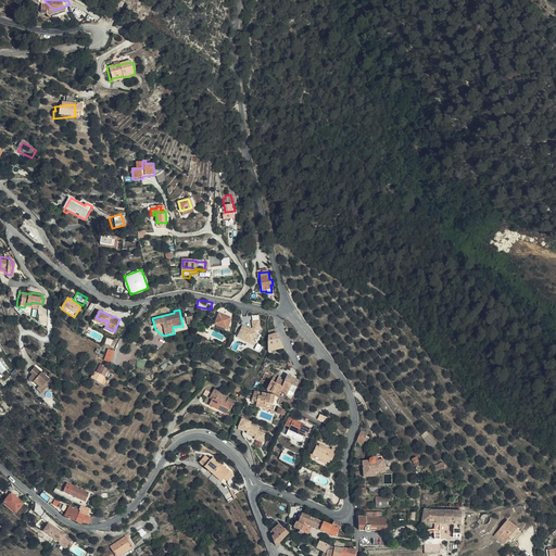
[(212,326),(214,327),(215,325),(225,329),(227,329),(230,318),(216,313),(212,326)]
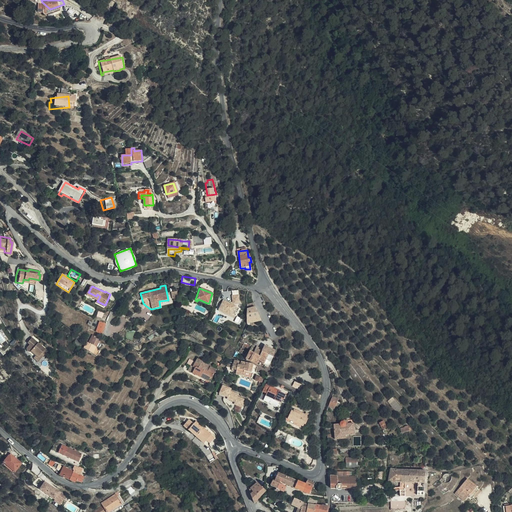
[(218,311),(236,318),(240,308),(239,304),(240,302),(239,289),(232,290),(233,301),(230,302),(223,299),(218,311)]
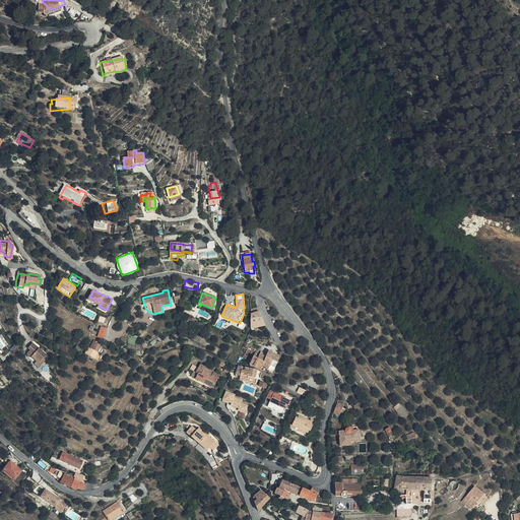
[(98,301),(89,297),(88,301),(98,305),(96,307),(106,312),(107,310),(99,306),(101,303),(98,301)]
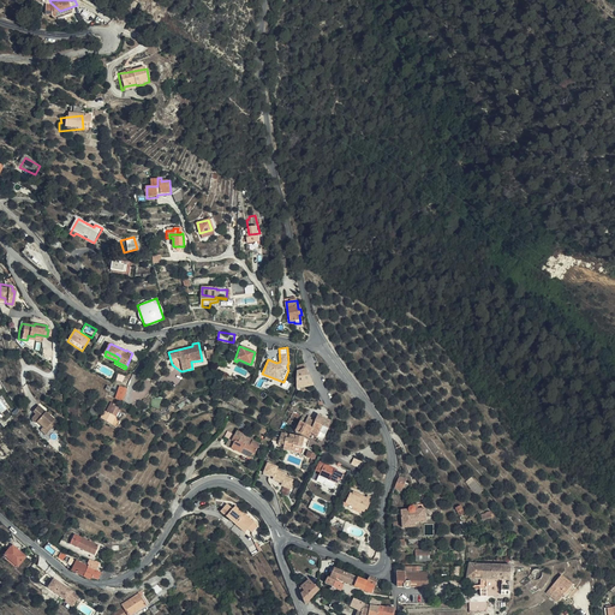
[(297,378),(297,387),(312,383),(309,375),(297,378)]
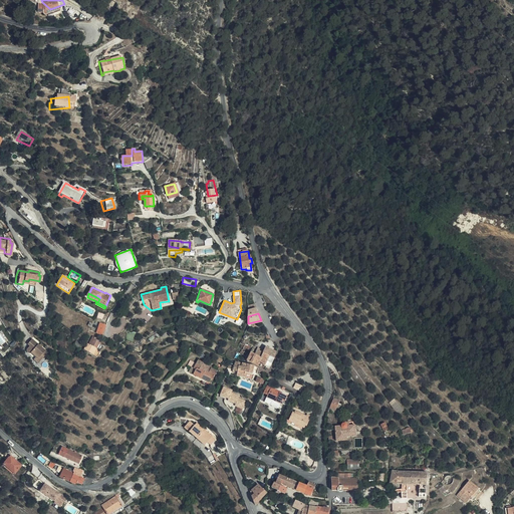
[(96,332),(102,335),(105,325),(99,322),(96,332)]
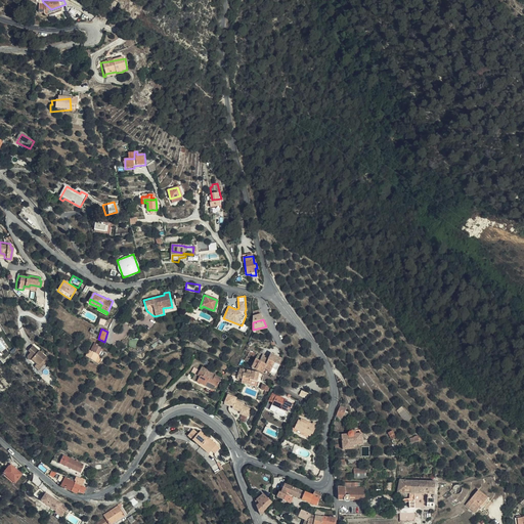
[(46,358),(40,352),(38,350),(32,344),(26,348),(28,350),(27,352),(26,353),(25,354),(24,355),(25,356),(24,357),(26,358),(27,358),(28,359),(29,358),(30,357),(34,362),(38,366),(46,358)]
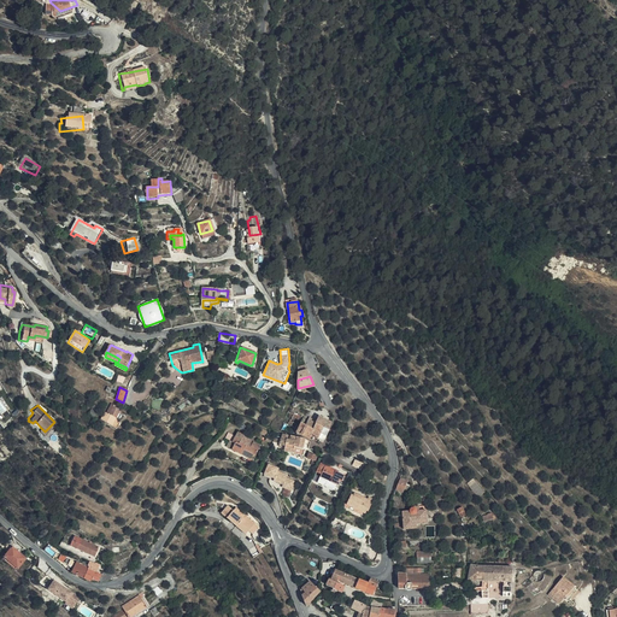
[(112,424),(116,417),(121,410),(111,405),(106,413),(105,413),(101,419),(112,424)]
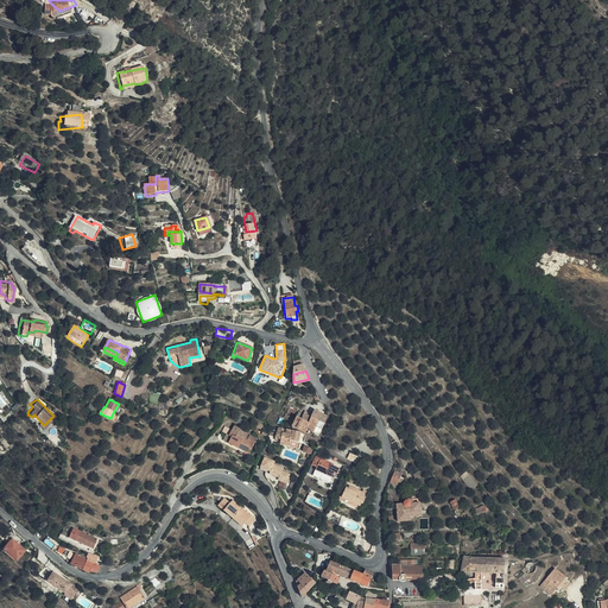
[(99,409),(90,403),(88,407),(95,413),(99,409)]
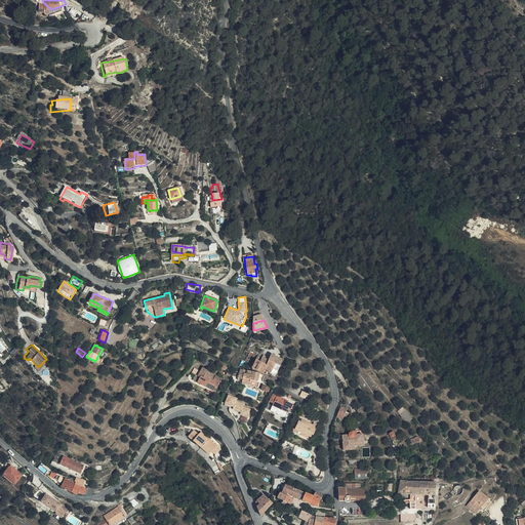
[(280,366),(282,360),(271,354),(271,355),(267,365),(265,369),(271,373),(276,375),(278,372),(280,366)]
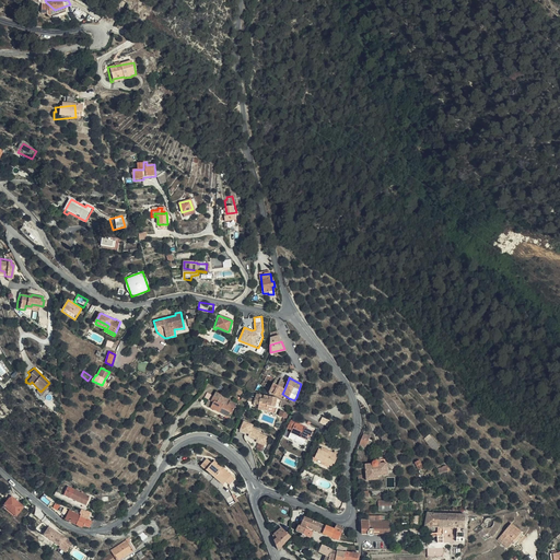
[(273,384),(268,393),(272,395),(278,386),(273,384)]
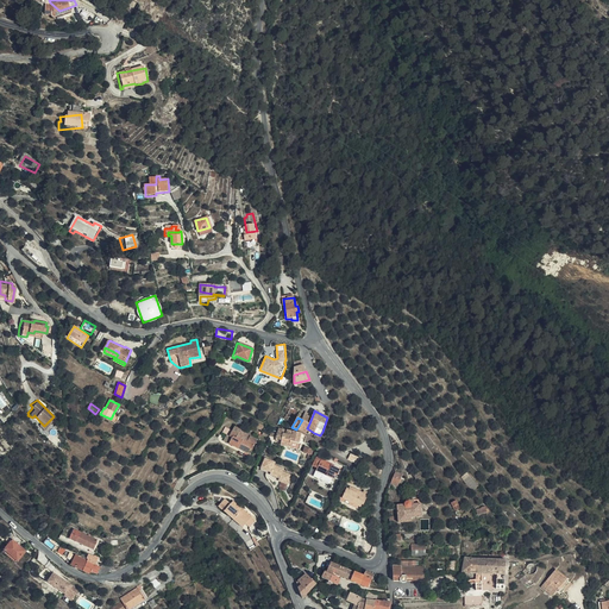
[(302,420),(296,429),(306,434),(306,433),(313,435),(314,433),(307,428),(309,424),(302,420)]
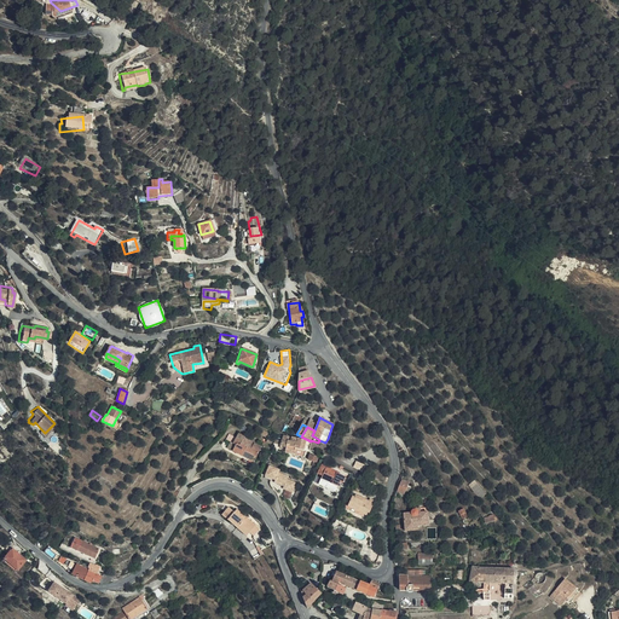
[(261,447),(255,444),(250,441),(250,440),(244,437),(242,440),(236,438),(233,444),(236,445),(232,451),(253,461),(255,457),(256,457),(261,447)]
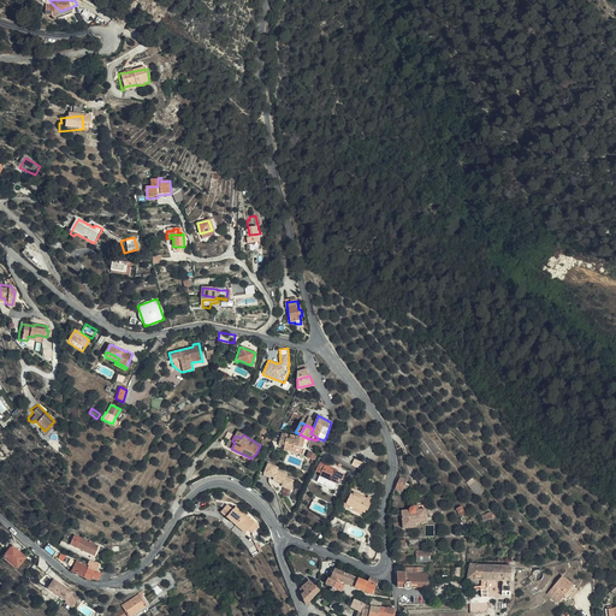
[(302,449),(304,438),(296,437),(295,440),(294,446),(302,449)]
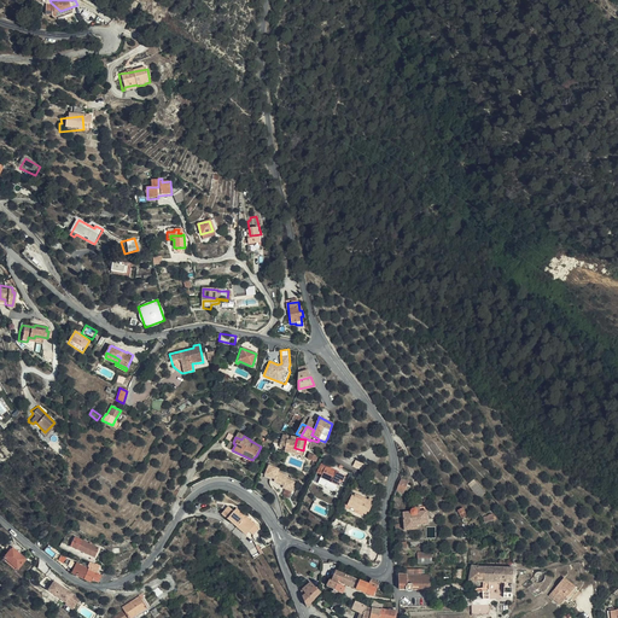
[(280,441),(279,444),(279,445),(285,448),(285,452),(293,454),(295,448),(296,442),(293,442),(287,439),(286,439),(286,442),(280,439),(280,441)]
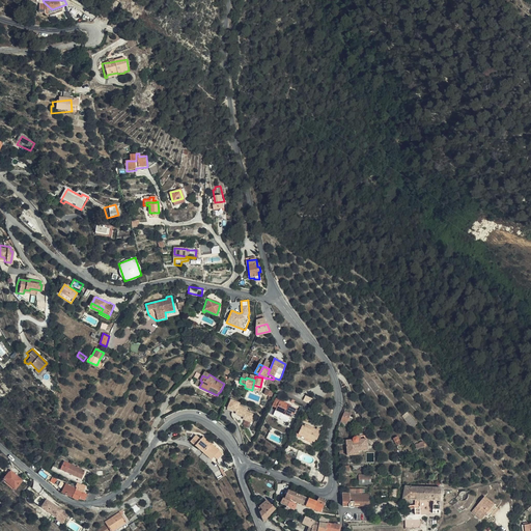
[(241,404),(242,402),(231,398),(227,409),(236,412),(235,415),(253,422),(256,414),(247,410),(248,408),(241,404)]
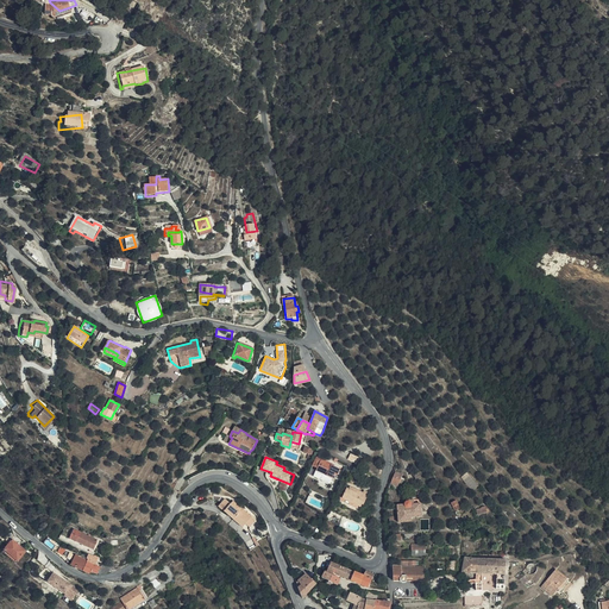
[(315,471),(321,475),(332,479),(334,473),(338,475),(340,470),(326,464),(327,462),(321,459),(321,460),(316,458),(313,466),(316,469),(315,471)]
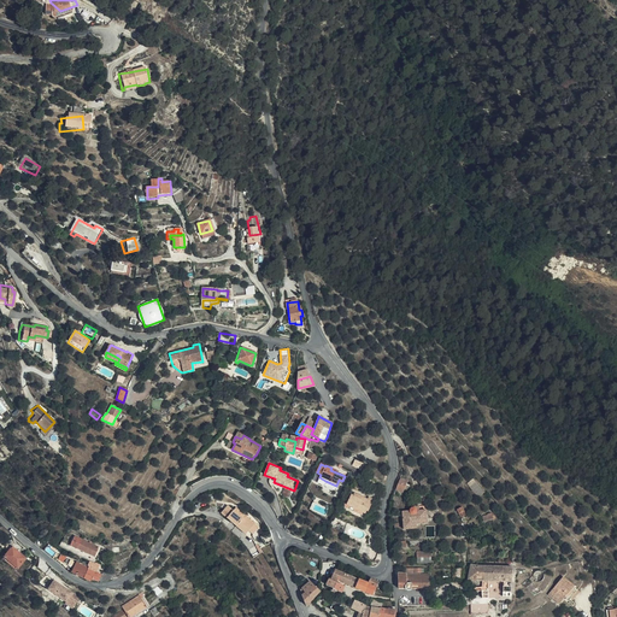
[(398,480),(394,489),(403,493),(407,481),(399,477),(398,480)]
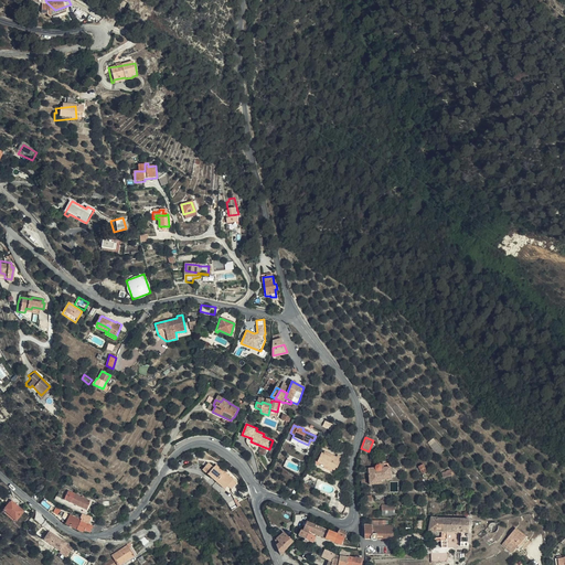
[(308,445),(298,440),(296,445),(306,449),(308,445)]
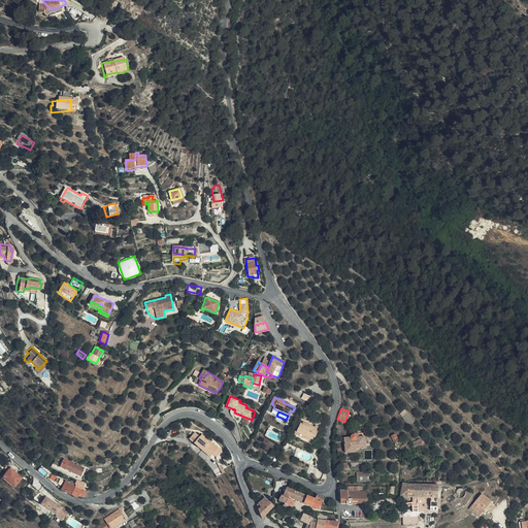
[(293,434),(310,441),(311,439),(316,441),(317,438),(315,438),(320,428),(316,426),(315,427),(303,422),(302,424),(300,424),(297,431),(295,430),(293,434)]
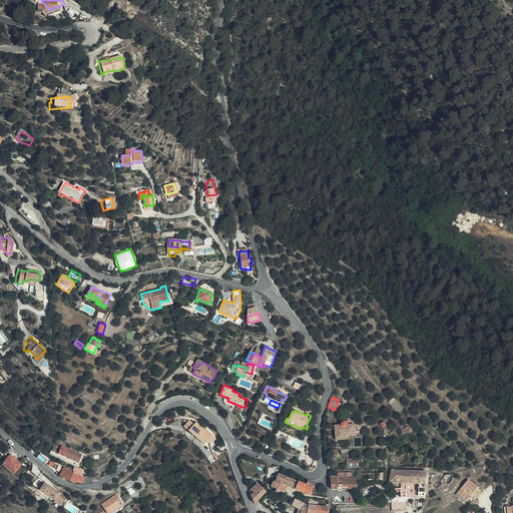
[(212,436),(204,429),(202,432),(194,425),(189,421),(184,427),(204,445),(212,436)]
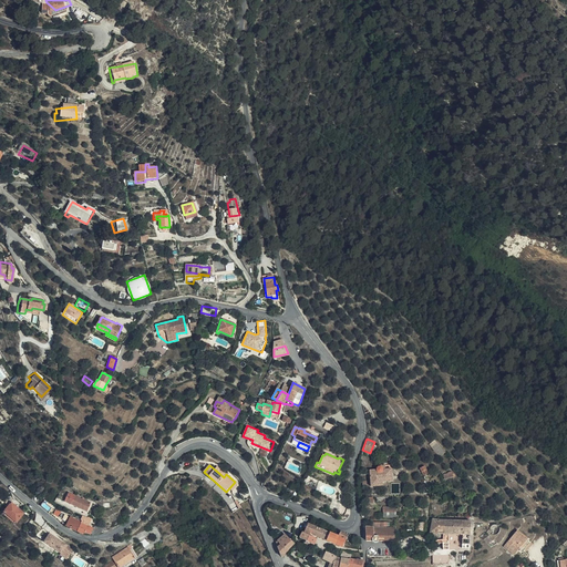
[(224,477),(226,474),(217,466),(215,470),(224,477)]
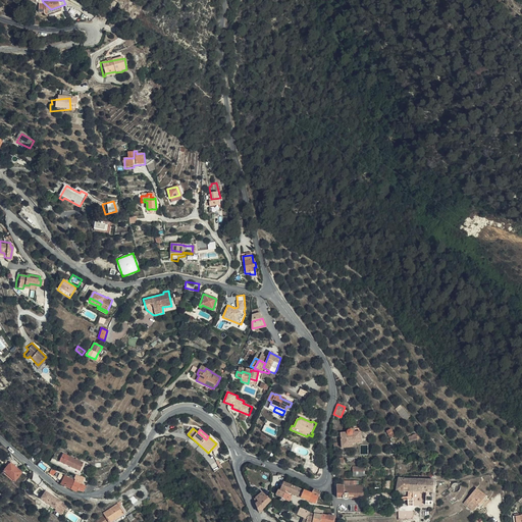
[(360,431),(354,431),(352,432),(352,431),(352,430),(351,430),(351,429),(350,429),(349,429),(348,429),(347,430),(347,431),(347,432),(340,432),(341,444),(351,442),(361,441),(360,431)]
